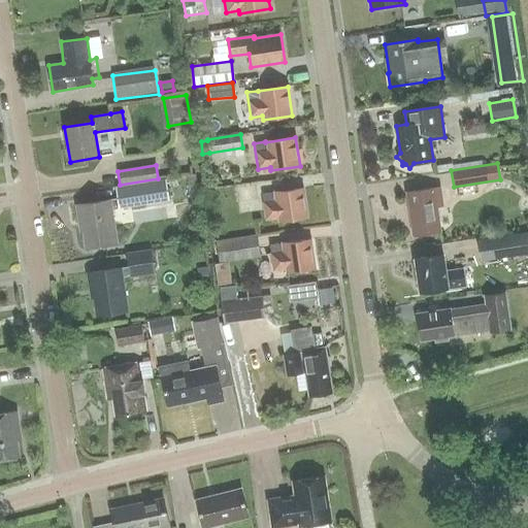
[(195,174),(187,175),(189,188),(196,187),(195,174)]
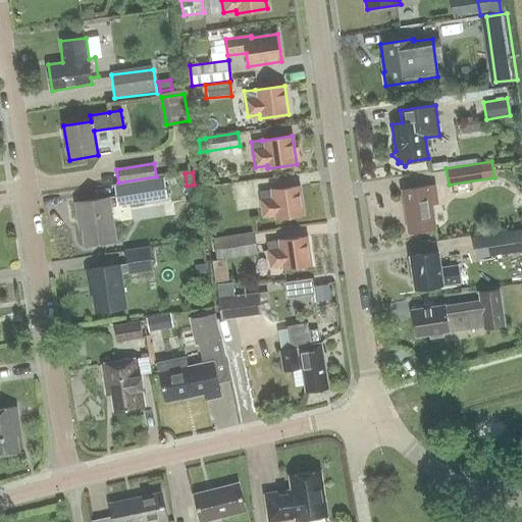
[(156,179),(156,176),(118,183),(118,186),(114,186),(115,197),(75,203),(79,219),(81,219),(87,245),(114,240),(110,208),(166,200),(163,178),(156,179)]
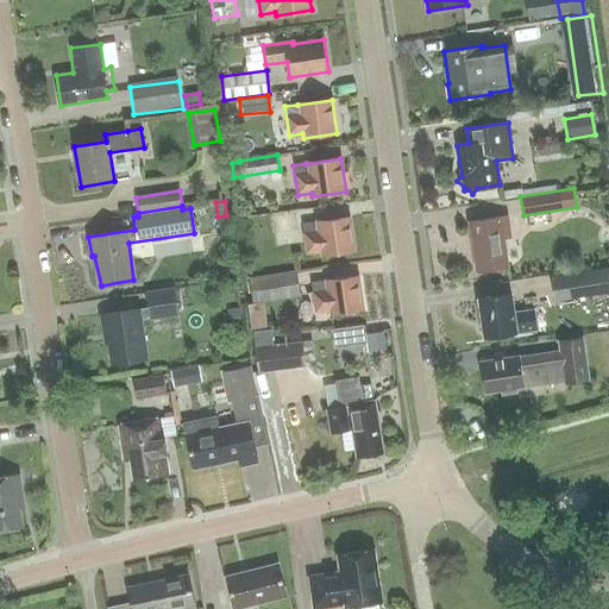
[(476,272),(508,268),(503,239),(510,238),(507,217),(469,223),(476,272)]
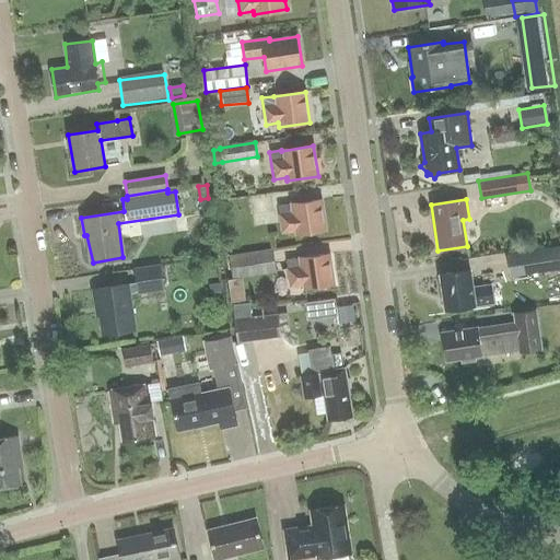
[(294,231),(295,235),(326,231),(322,200),(290,205),(278,206),(281,233),(294,231)]
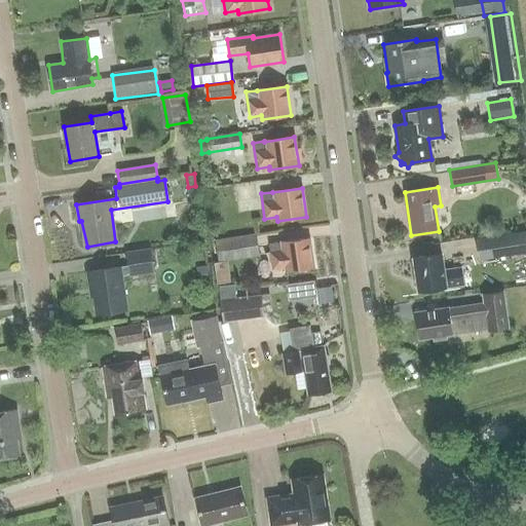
[(525,230),(476,238),(479,260),(525,253),(525,230)]
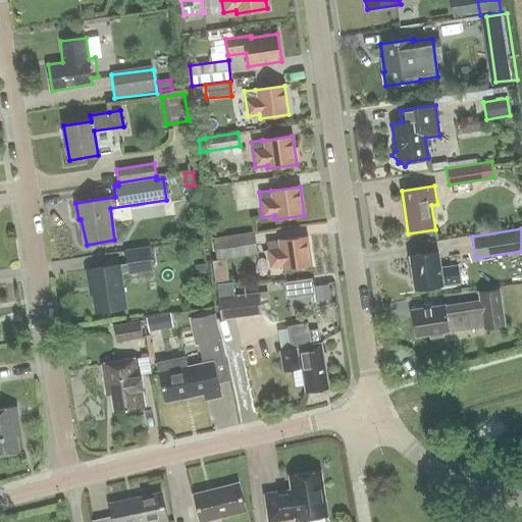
[(216,259),(257,253),(254,231),(212,238),(216,259)]
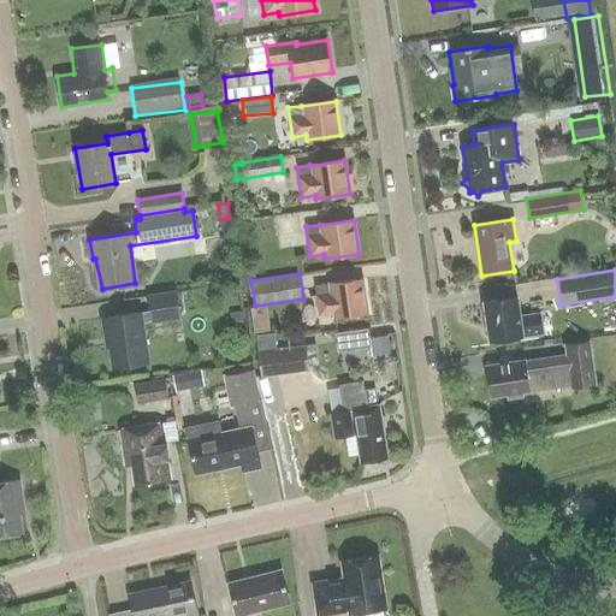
[(333,314),(333,318),(367,313),(362,279),(327,285),(327,284),(314,286),(319,317),(333,314)]
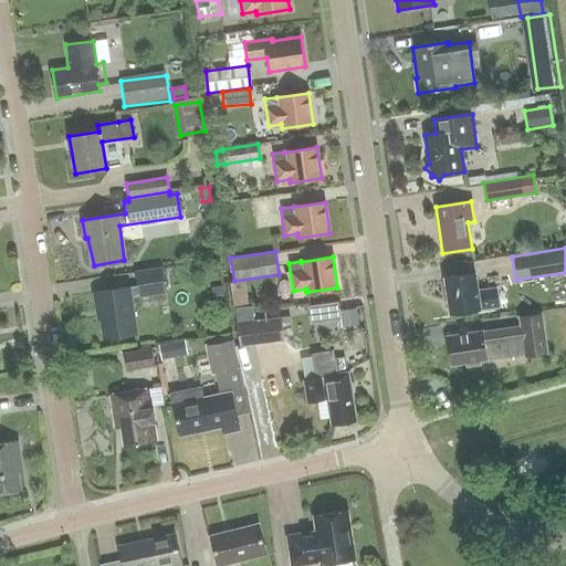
[(105,338),(136,334),(130,297),(138,296),(139,296),(166,292),(161,269),(135,273),(137,286),(130,287),(94,293),(96,311),(101,311),(105,338)]
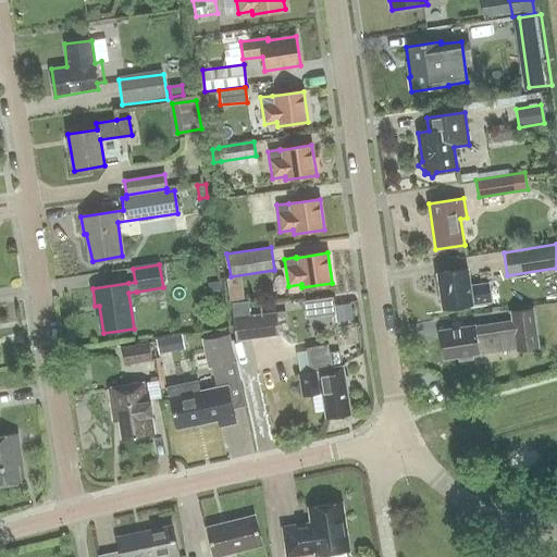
[(490,300),(491,300),(489,285),(487,285),(470,287),(468,269),(437,273),(443,309),(490,302),(490,300)]
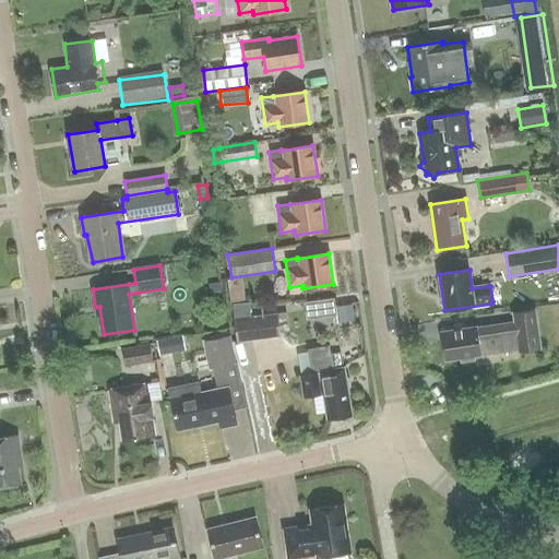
[(337,295),(308,299),(311,318),(341,313),(337,295)]
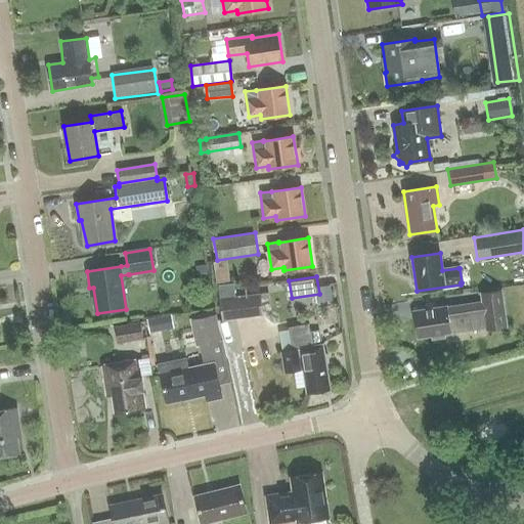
[(417,338),(431,336),(432,339),(444,337),(444,334),(485,328),(485,331),(506,328),(500,291),(480,294),(481,302),(446,307),(446,306),(412,311),(417,338)]
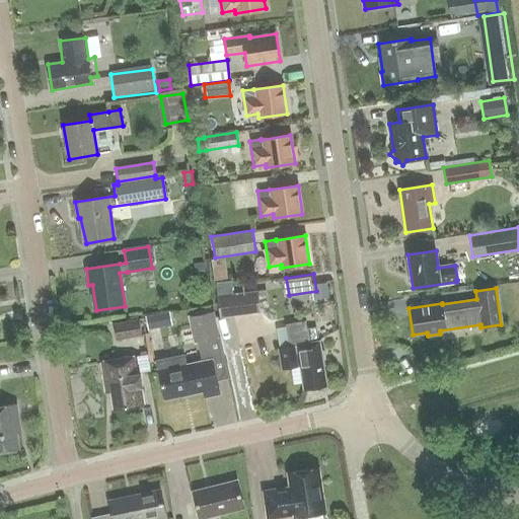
[(257,291),(217,296),(220,317),(261,311),(257,291)]
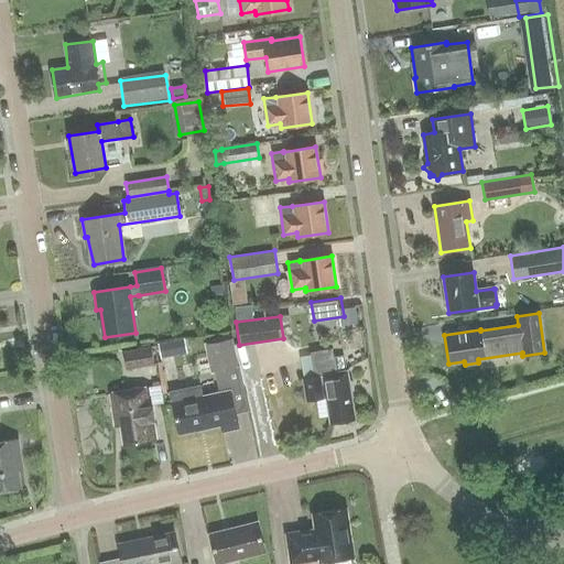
[(231,338),(204,345),(210,372),(238,367),(231,338)]
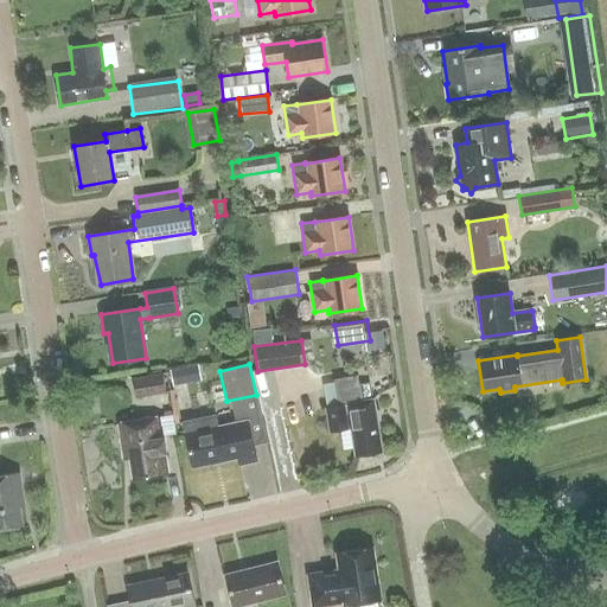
[(163,374),(133,378),(135,398),(165,394),(163,374)]
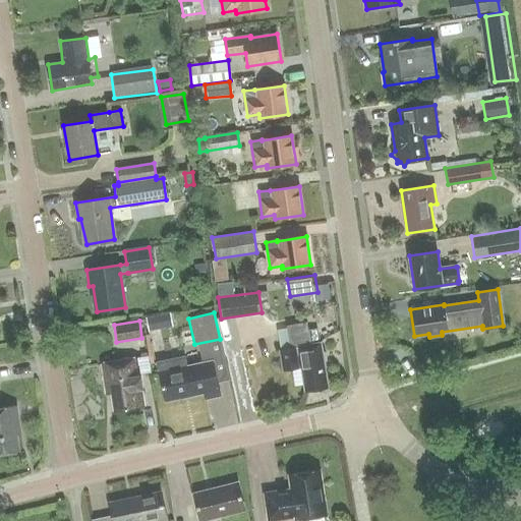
[(321,343),(320,343),(316,328),(307,330),(306,323),(286,326),(290,348),(279,350),(282,371),(300,368),(304,392),(328,388),(324,362),(326,360),(325,352),(322,351),(321,343)]
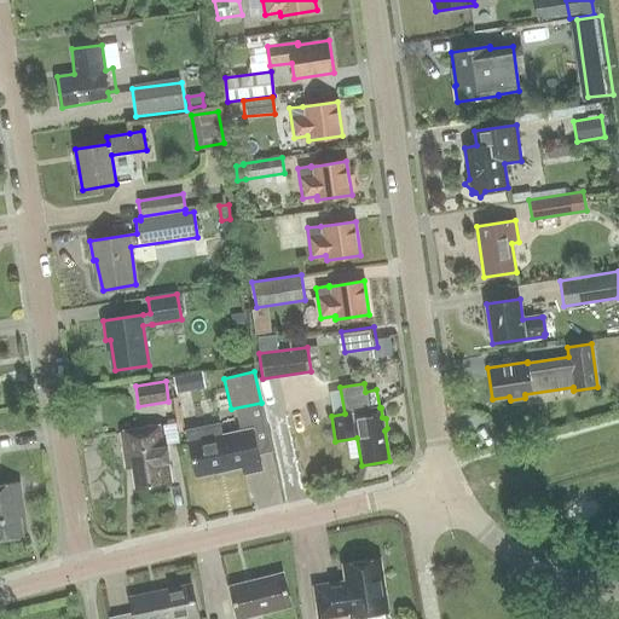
[(196,478),(243,467),(244,474),(261,470),(253,428),(223,435),(220,422),(185,429),(196,478)]
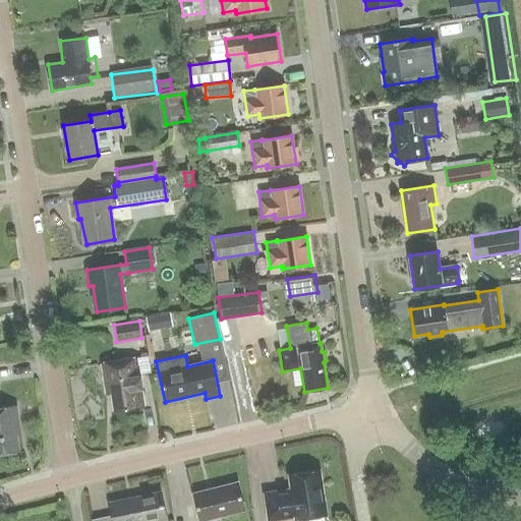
[(113,410),(143,406),(136,357),(101,363),(106,395),(111,394),(113,410)]
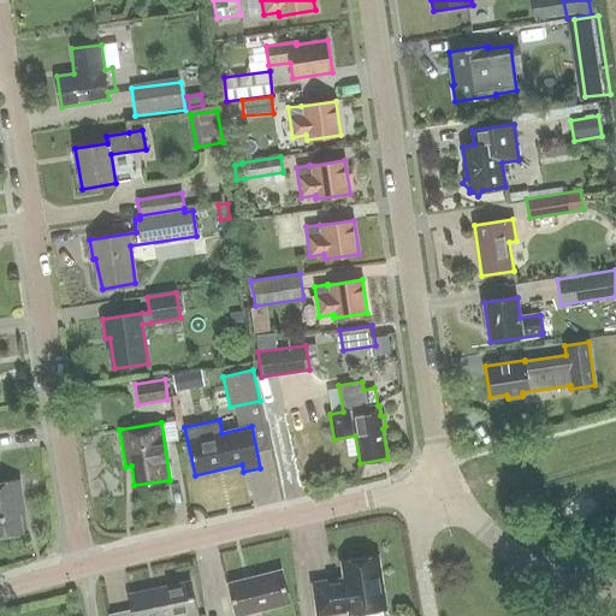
[(0,483),(0,535),(22,533),(17,499),(22,499),(19,480),(0,483)]
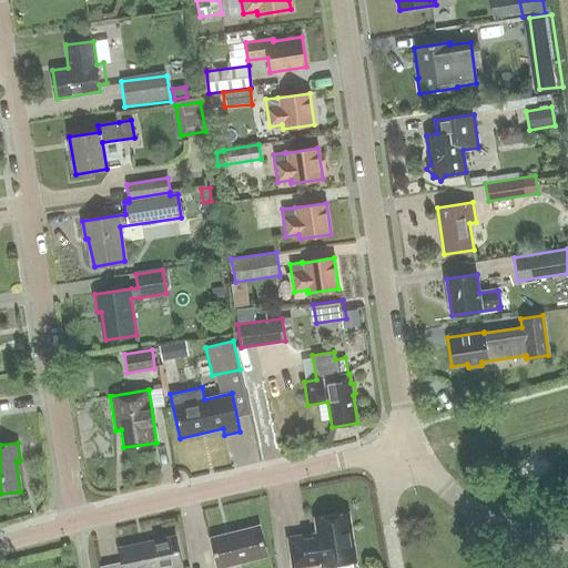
[(321,566),(356,561),(348,513),(314,518),(316,533),(287,537),(291,567),(292,567),(321,564),(321,566)]
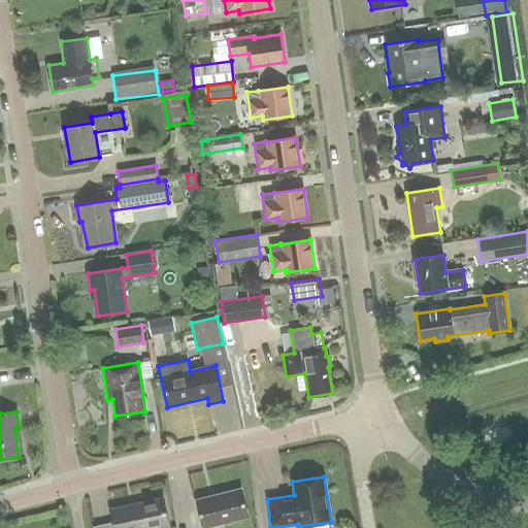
[(196,500),(202,527),(204,527),(248,517),(240,489),(196,500)]
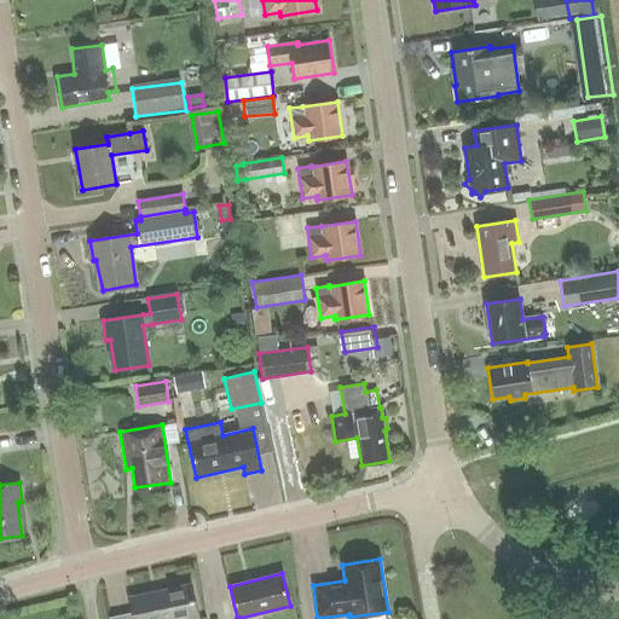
[(133,618),(175,618),(177,618),(197,618),(190,585),(129,597),(133,618)]
